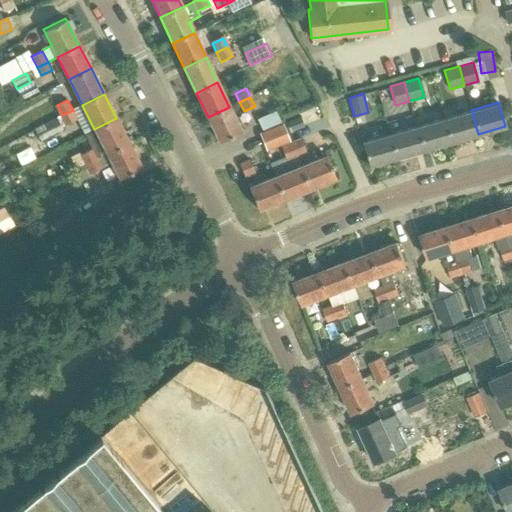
[(229,107),(208,117),(219,141),(240,131),(229,107)]
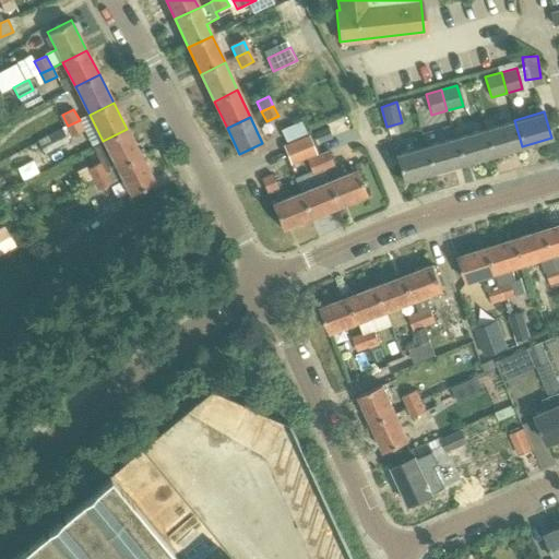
[(80,120),(68,126),(72,135),(84,129),(80,120)]
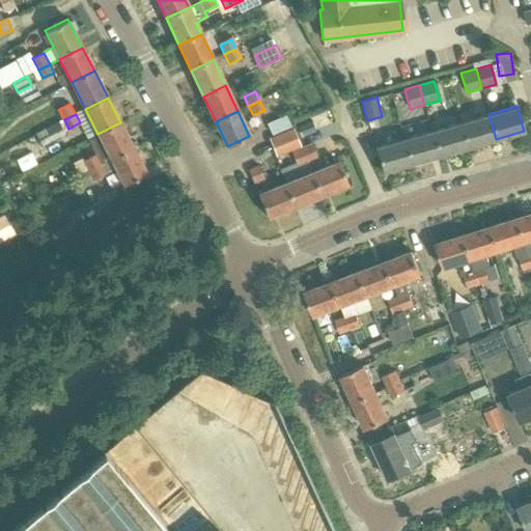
[(488,114),(460,121),(468,146),(496,139),(488,114)]
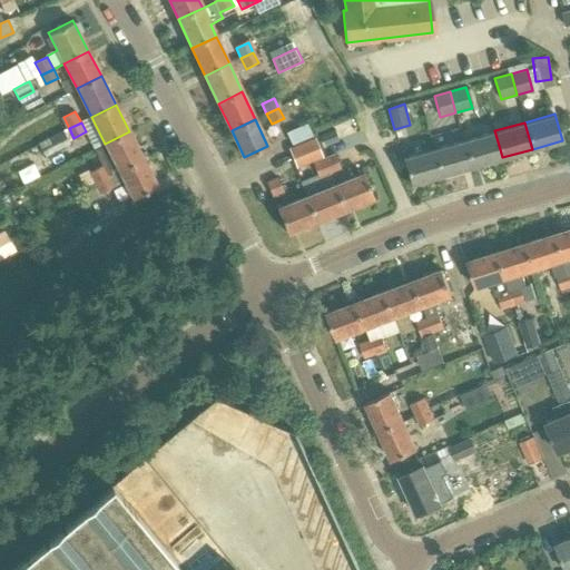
[(463,139),(471,166),(502,157),(494,130),(463,139)]
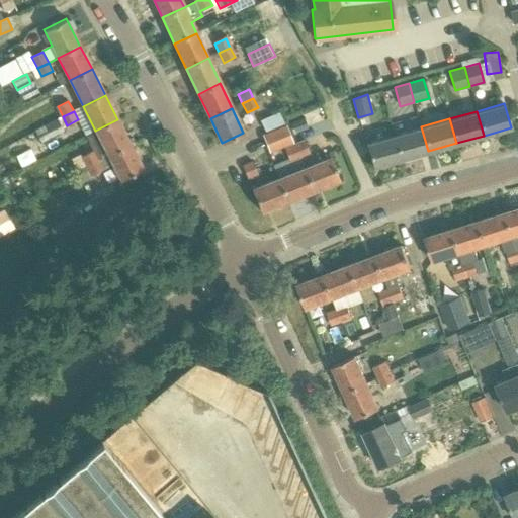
[(35,132),(41,143),(63,132),(57,119),(35,132)]
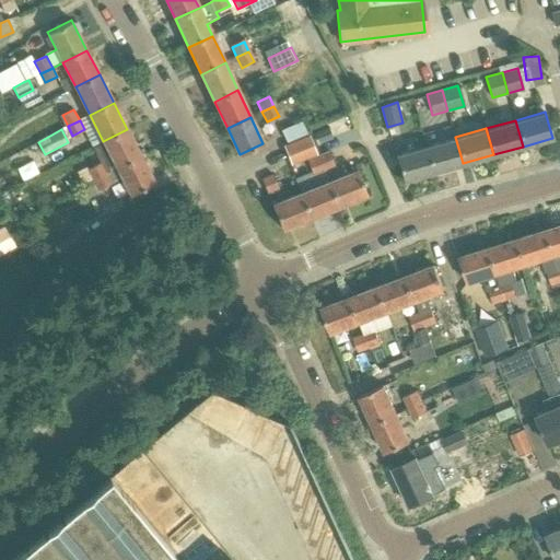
[(103,141),(117,168),(141,156),(127,129),(103,141)]
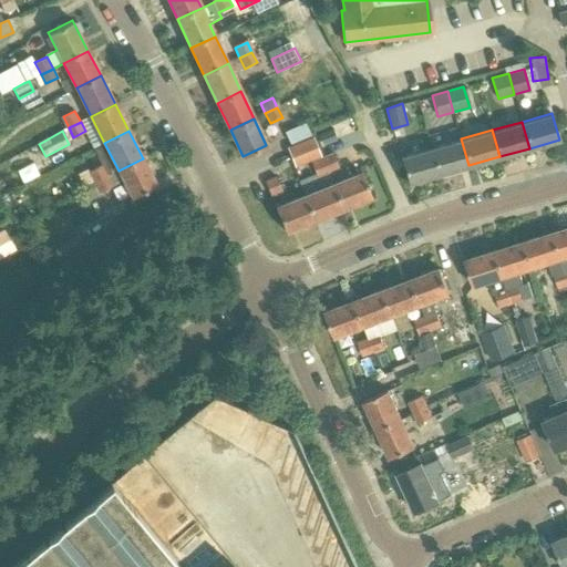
[(309,163),(322,157),(315,137),(288,148),(292,158),(306,153),(309,163)]
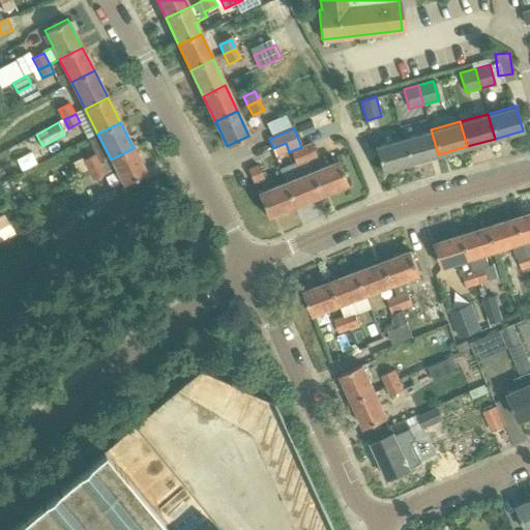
[(402,138),(409,163),(438,154),(431,129),(402,138)]
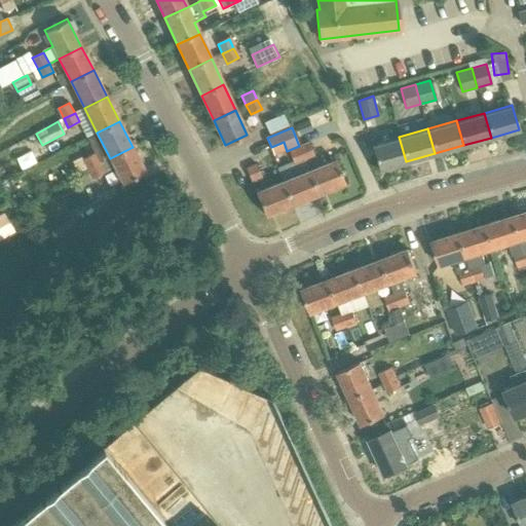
[(406,161),(399,137),(370,145),(377,170),(406,161)]
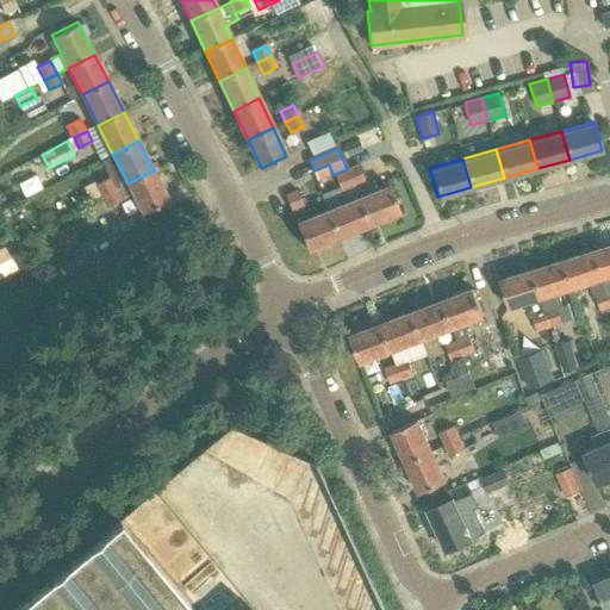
[(359,167),(348,172),(354,187),(365,182),(359,167)]
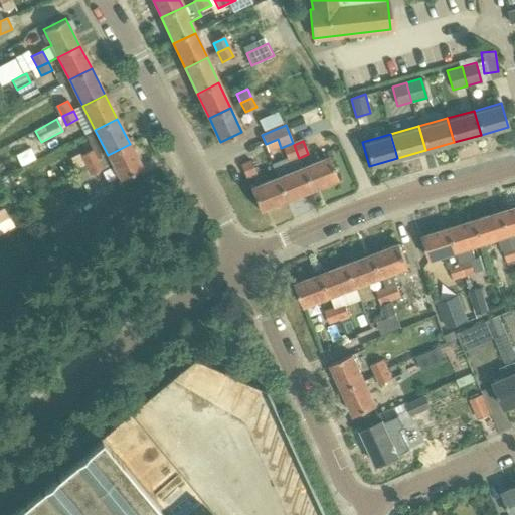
[(130,144),(108,155),(120,179),(142,168),(130,144)]
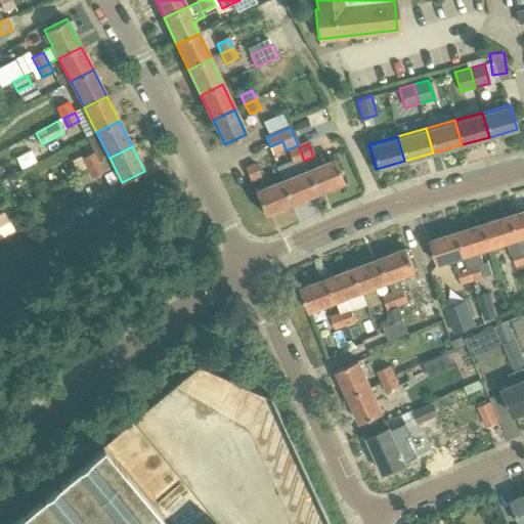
[(304,161),(299,147),(289,150),(292,161),(294,165),(304,161)]
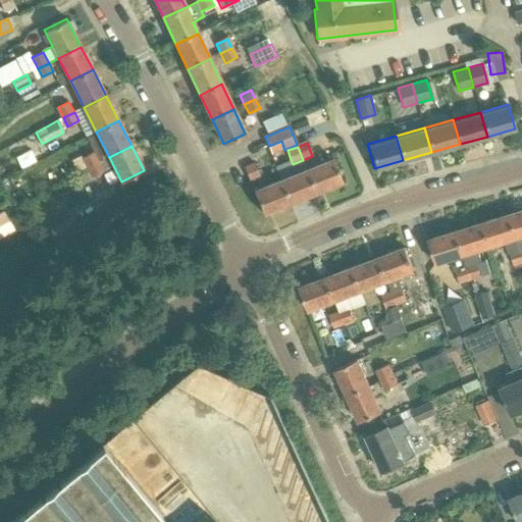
[(82,159),(87,169),(98,163),(93,154),(82,159)]
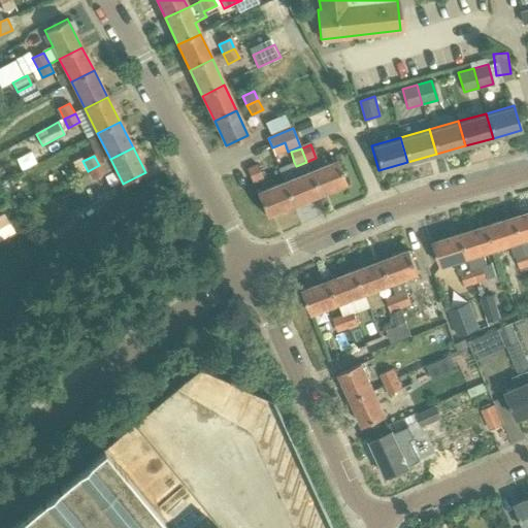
[(335,160),(309,170),(320,194),(344,184),(335,160)]
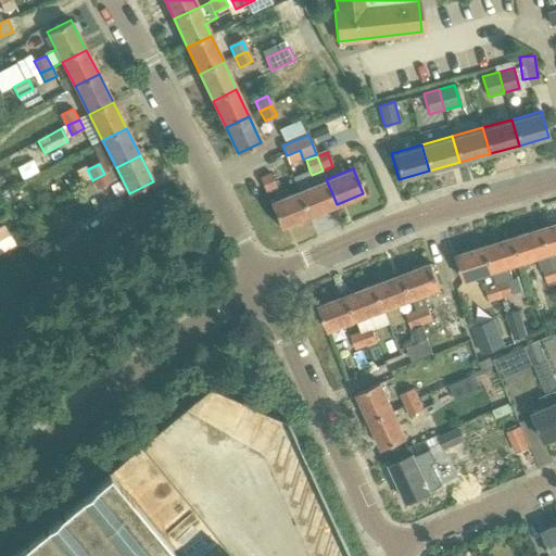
[(292,177),(298,191),(307,215),(337,204),(326,179),(315,184),(312,175),(310,171),(292,177)]
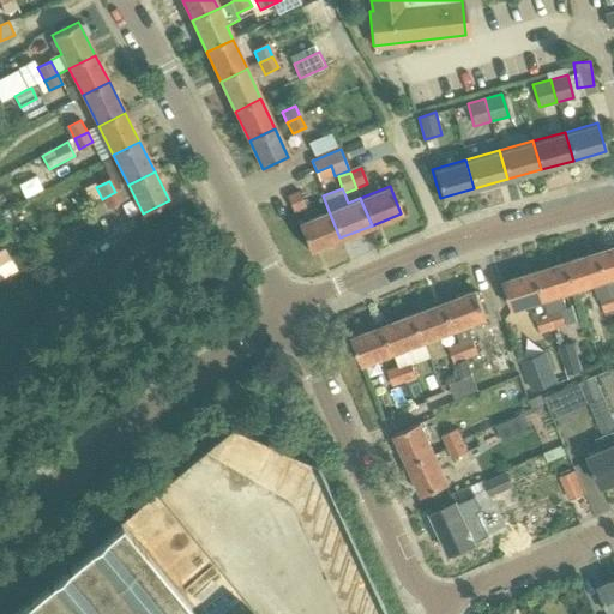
[(115,192),(102,199),(108,211),(121,204),(115,192)]
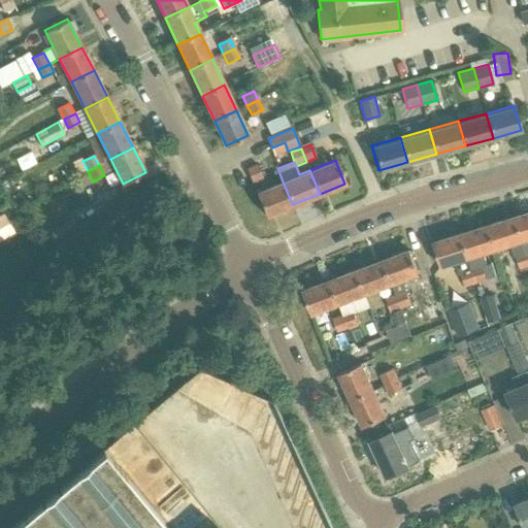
[(246,171),(252,184),(262,179),(257,166),(246,171)]
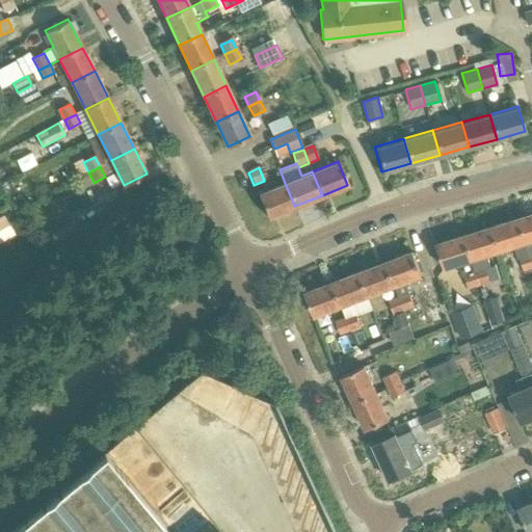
[(294,206),(285,183),(258,193),(267,217),(294,206)]
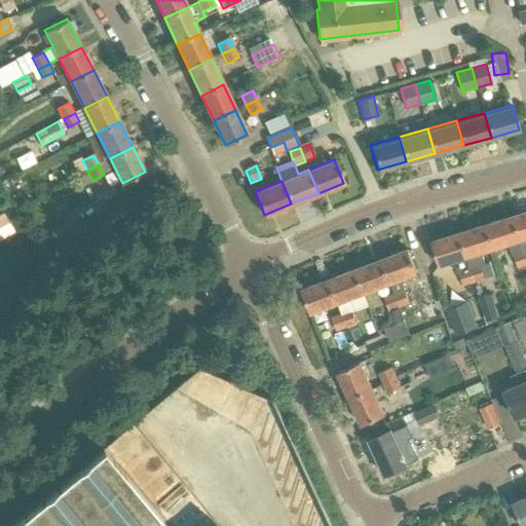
[(525,211),(512,216),(519,238),(525,236),(525,211)]
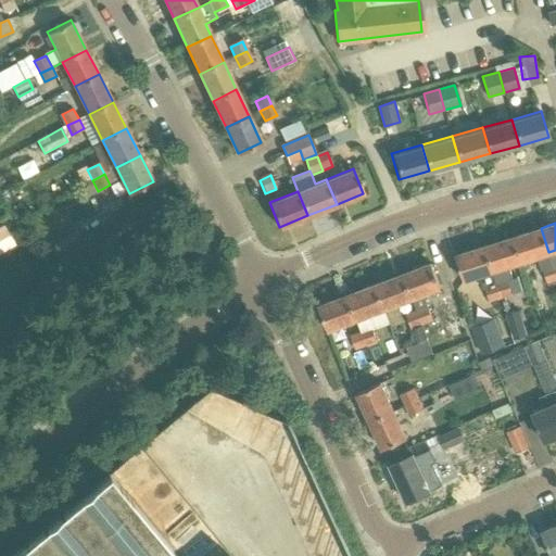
[(0,254),(9,250),(15,245),(4,226),(0,228),(0,254)]
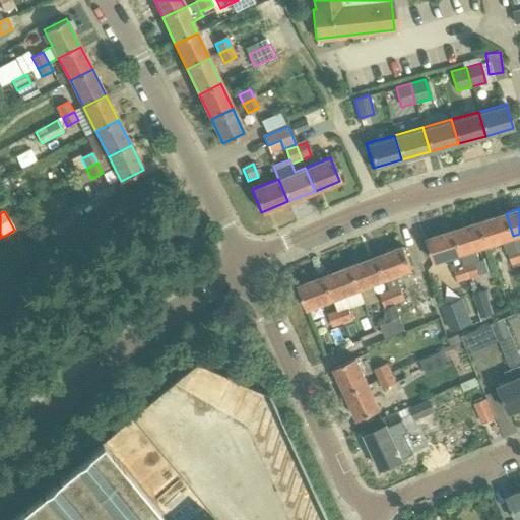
[(513,236),(506,213),(480,220),(488,244),(502,240),(513,236)]
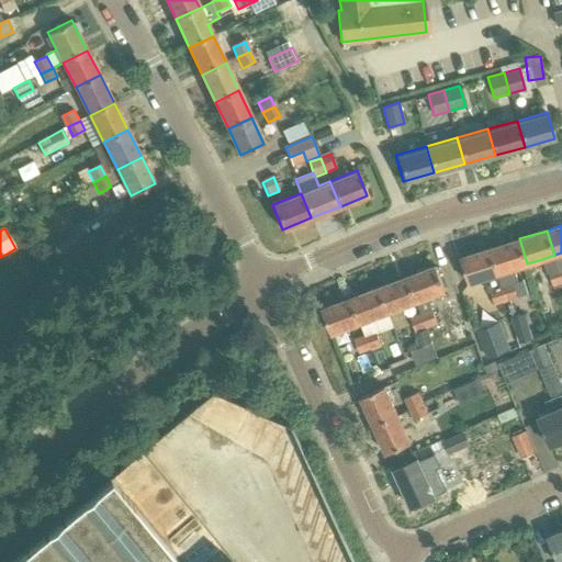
[(76,232),(52,250),(60,262),(85,243),(76,232)]
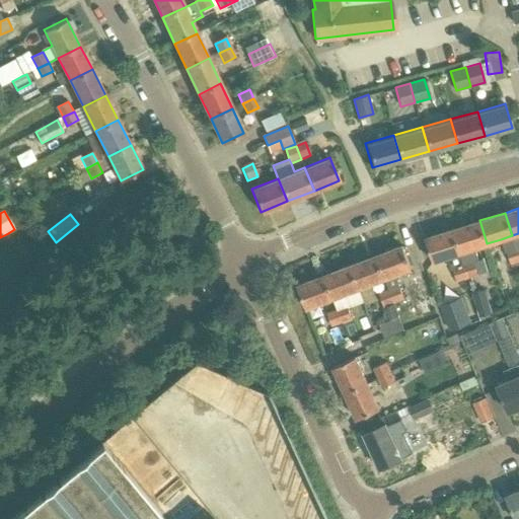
[(473,247),(487,243),(479,220),(452,229),(463,266),(467,279),(477,276),(473,265),(479,263),(473,247)]
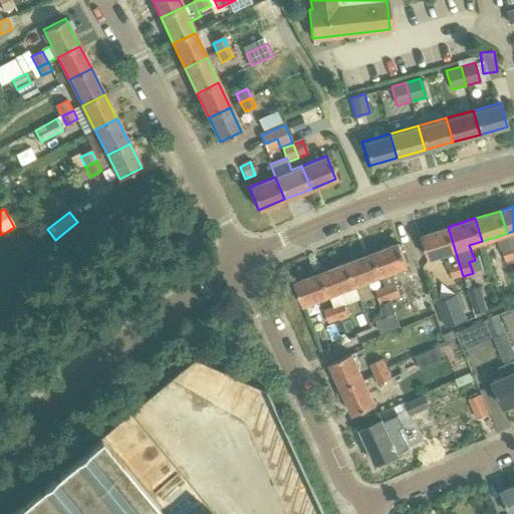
[(448,266),(459,263),(448,227),(422,235),(429,258),(443,253),(447,266),(448,266)]
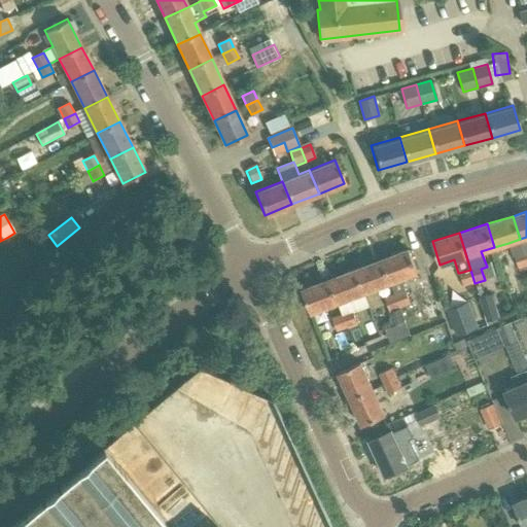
[(382,258),(390,282),(417,272),(409,248),(382,258)]
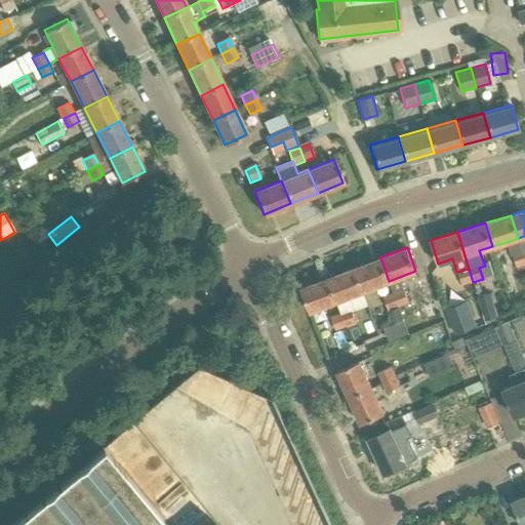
[(524,259),(524,255),(514,258),(517,268),(524,265),(524,259)]
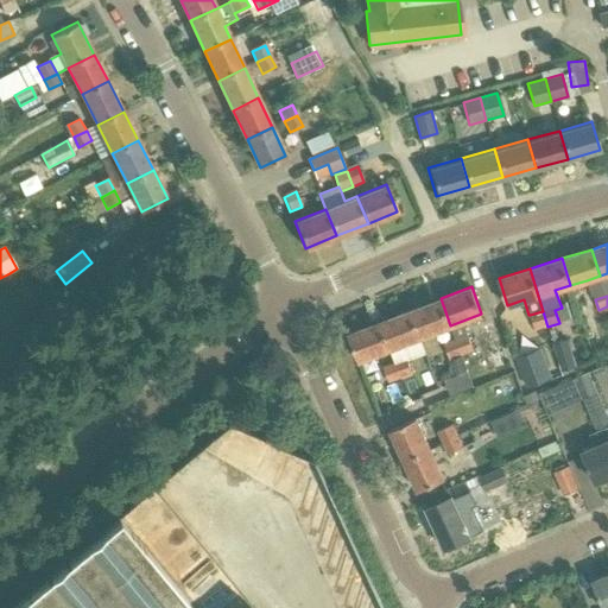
[(410,310),(419,337),(450,325),(441,298),(410,310)]
